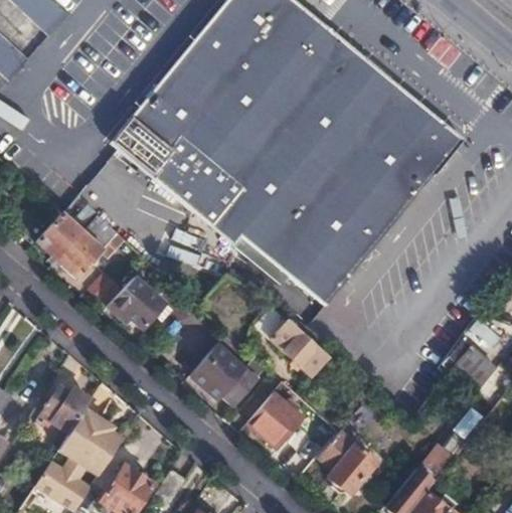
[(12,0),(49,32),(68,11),(67,10),(55,0),(12,0)]
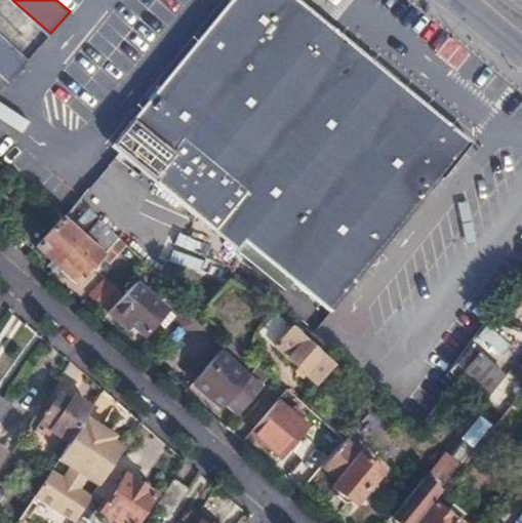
[(368,55),(302,0),(293,0),(290,4),(285,0),(241,0),(128,142),(164,172),(158,182),(200,215),(207,207),(248,240),(242,248),(288,286),(294,278),(331,308),(464,146),(391,86),(399,76),(370,53),(368,55)]
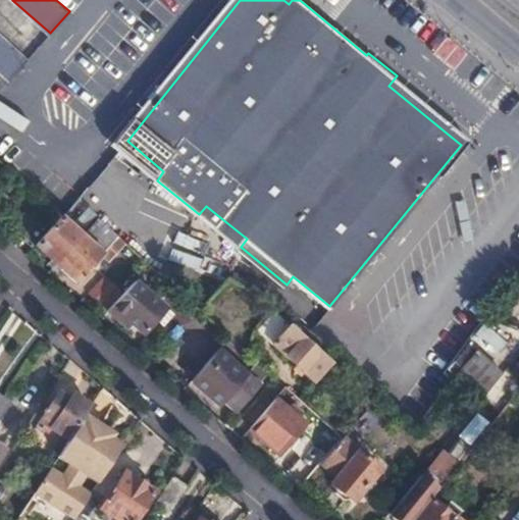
[(0,68),(9,78),(28,57),(0,31),(0,68)]
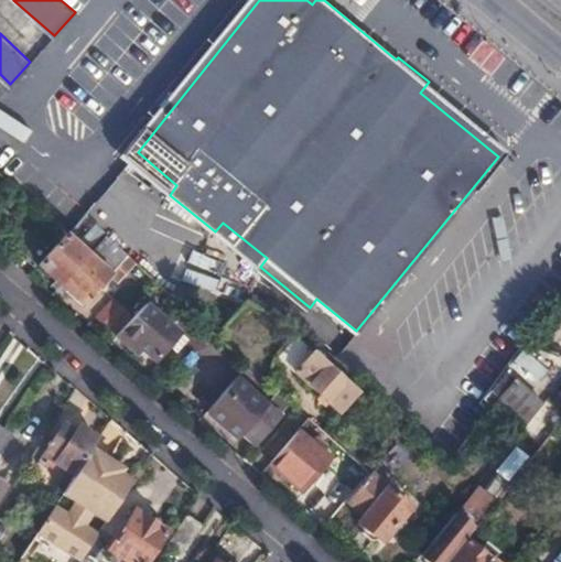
[(0,206),(0,235),(17,216),(2,204),(0,206)]
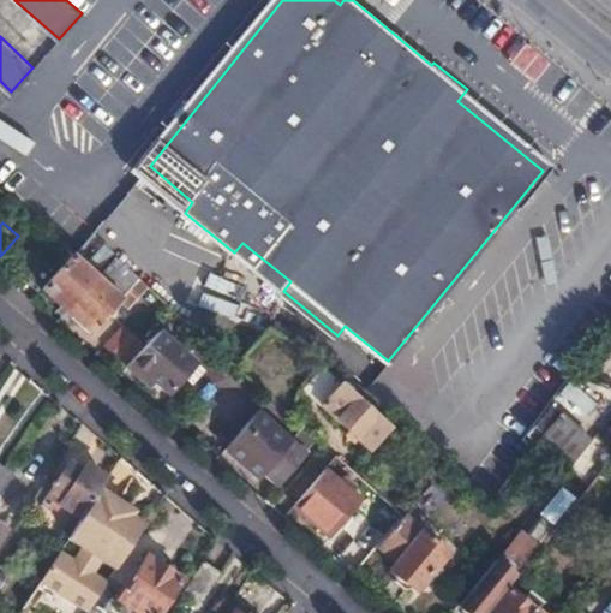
[(43,287),(70,309),(99,275),(75,254),(43,287)]
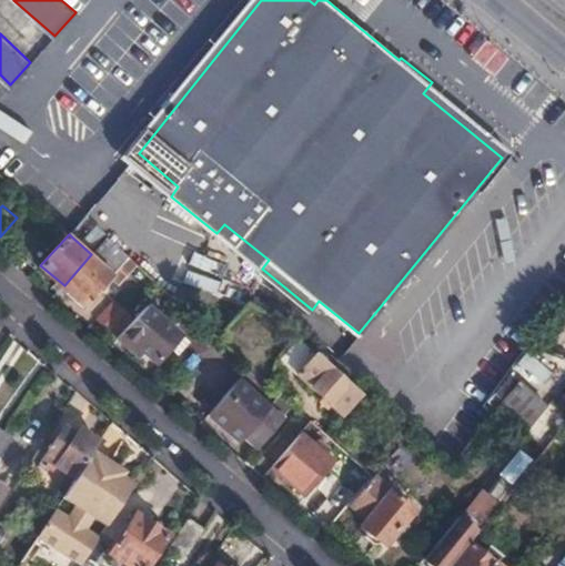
[(108,235),(93,252),(91,254),(64,285),(86,304),(129,254),(108,235)]
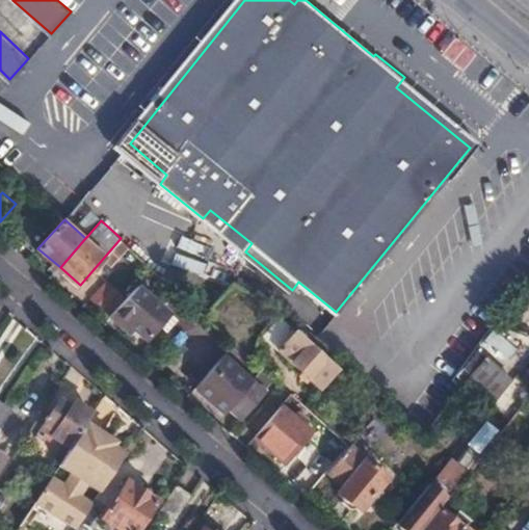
[(153,268),(112,315),(127,327),(130,324),(136,328),(147,338),(168,313),(148,294),(162,276),(153,268)]
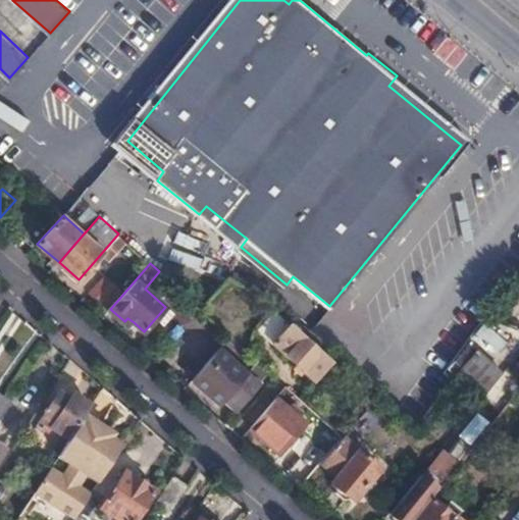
[(277,310),(260,328),(313,379),(330,360),(277,310)]
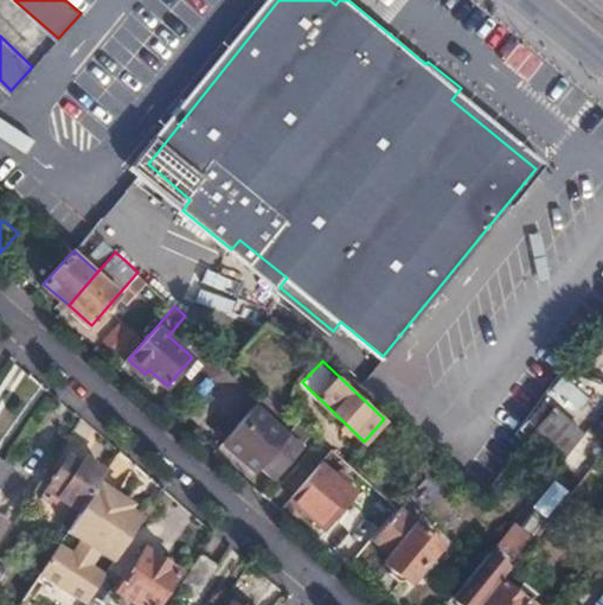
[(579,408),(594,393),(568,368),(553,383),(579,408)]
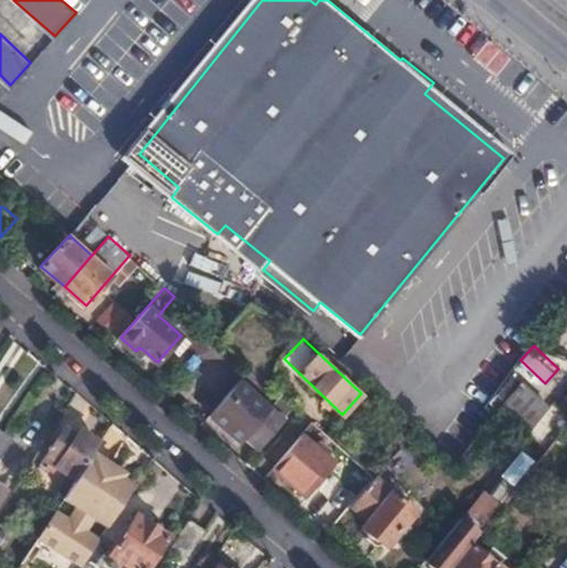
[(139,348),(136,351),(142,356),(146,352),(139,348)]
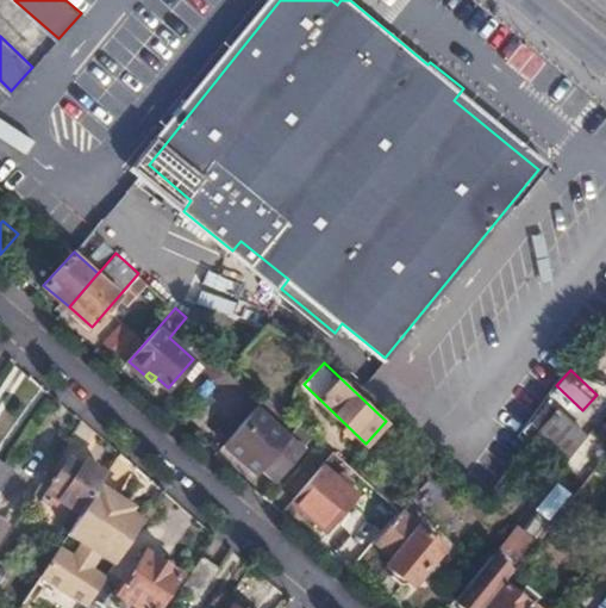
[(247,416),(225,441),(232,447),(255,425),(247,416)]
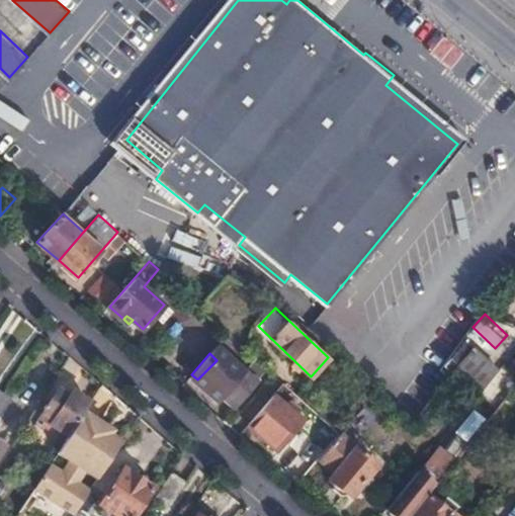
[(478,354),(458,378),(480,395),(499,371),(478,354)]
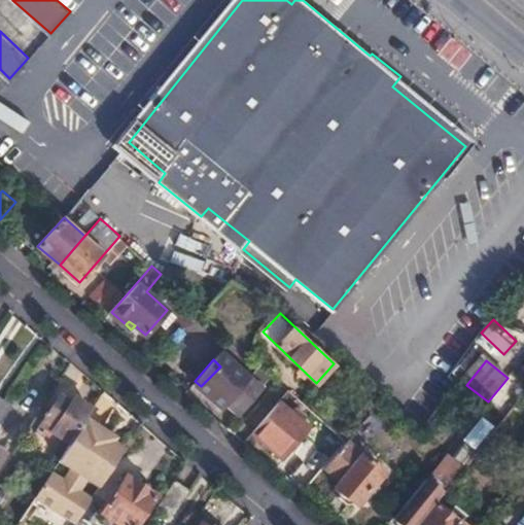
[(220,366),(201,386),(225,407),(231,400),(245,412),(266,388),(263,385),(271,377),(259,368),(244,386),(220,366)]
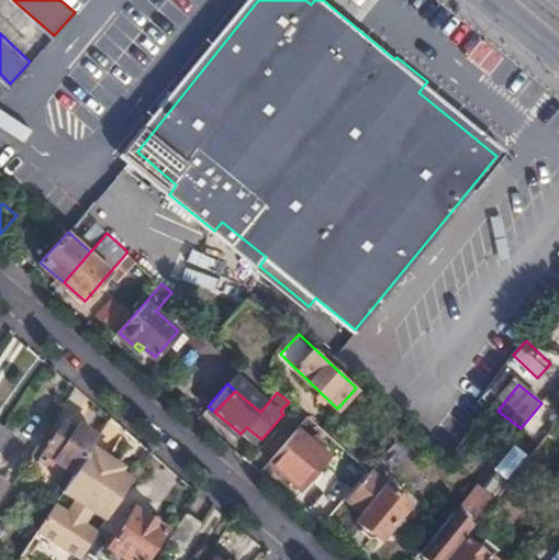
[(77,469),(99,434),(80,421),(76,427),(65,420),(40,457),(48,462),(53,455),(77,469)]
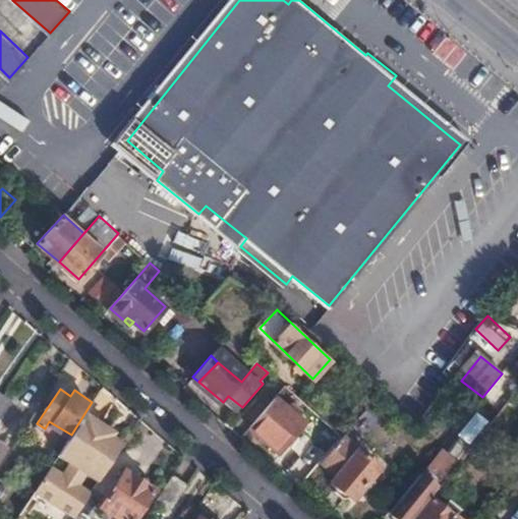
[(252,425),(252,428),(280,451),(304,421),(297,415),(302,409),(293,401),(288,406),(278,398),(252,425)]
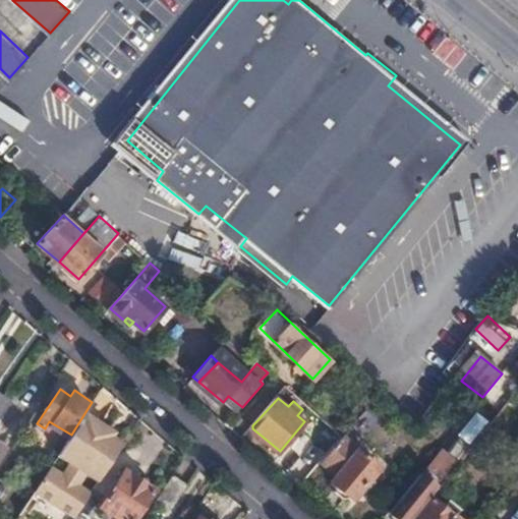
[(114,435),(87,416),(70,442),(82,450),(70,469),(92,482),(117,443),(111,440),(114,435)]
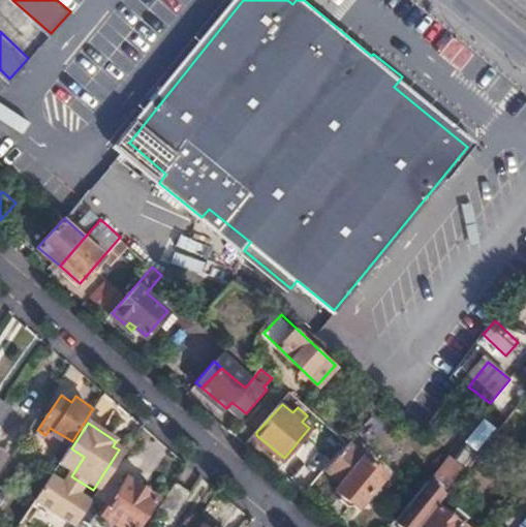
[(387,472),(348,440),(325,468),(341,482),(336,490),(341,494),(341,500),(348,506),(354,504),(357,506),(387,472)]
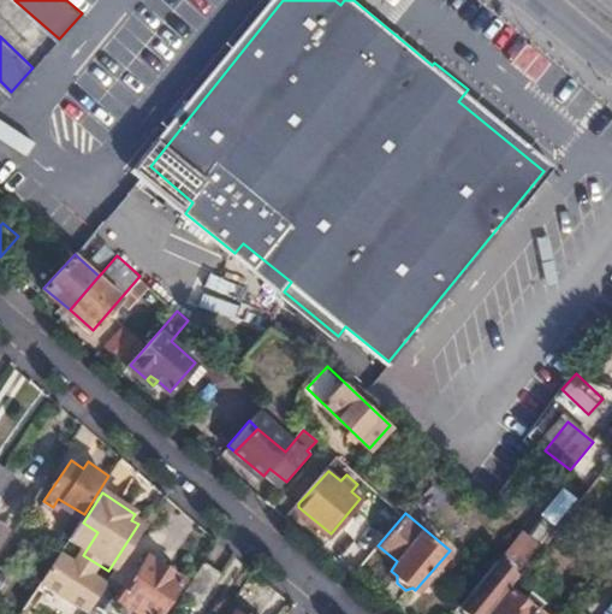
[(514,539),(462,604),(471,613),(488,613),(510,586),(544,547),(528,535),(520,544),(514,539)]
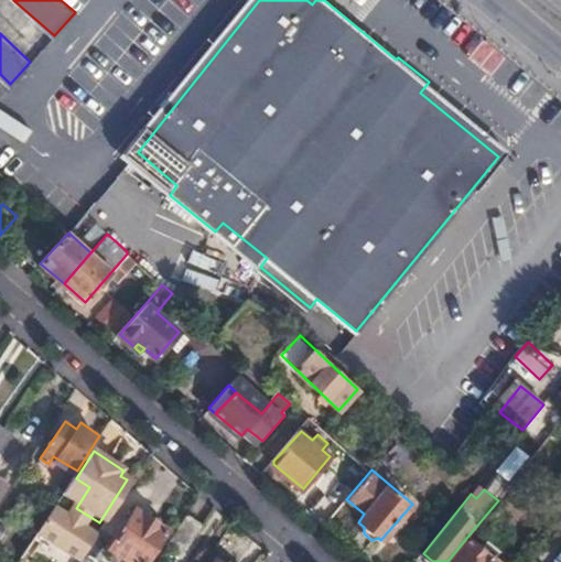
[(99,522),(76,508),(73,514),(95,528),(99,522)]
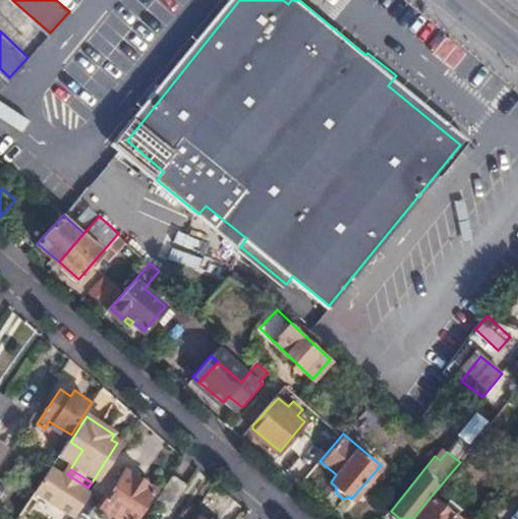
[(124,469),(102,504),(123,518),(132,518),(153,488),(124,469)]
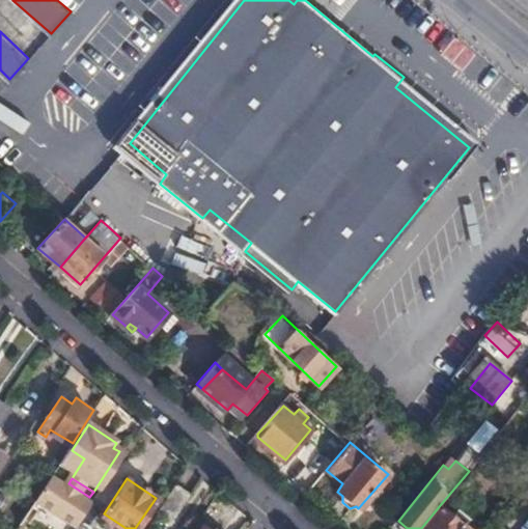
[(31,528),(59,489),(48,481),(40,492),(20,523),(29,528),(31,528)]
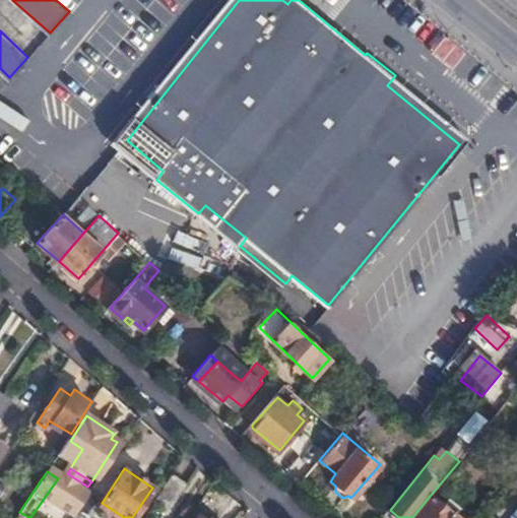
[(186,481),(173,472),(158,495),(171,503),(186,481)]
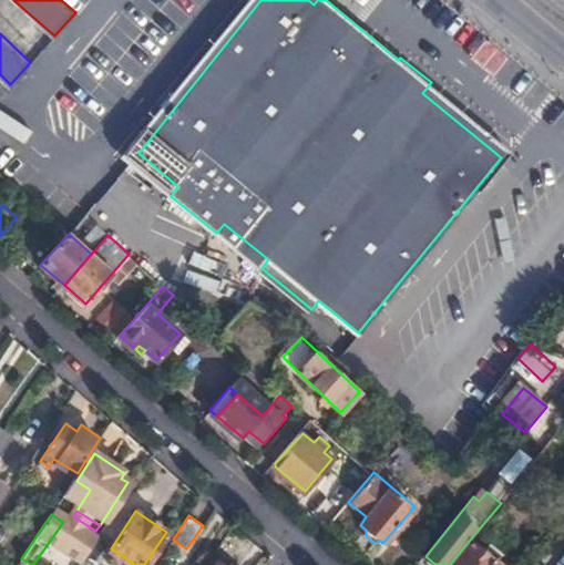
[(450,564),(502,564),(470,540),(450,564)]
